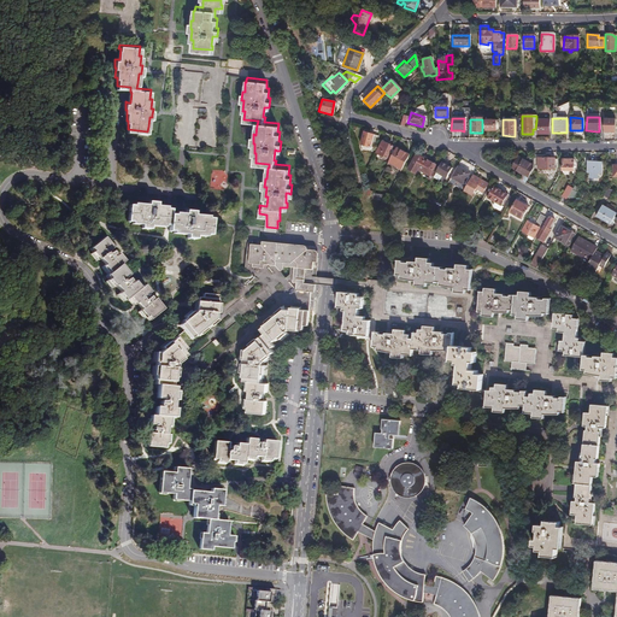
[(603,119),(603,133),(607,133),(615,133),(615,121),(603,119)]
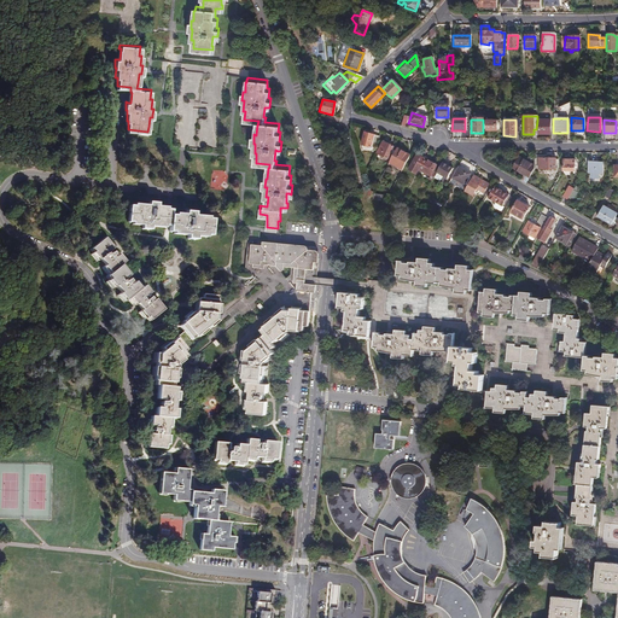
[(487,121),(485,132),(490,132),(496,133),(497,121),(487,121)]
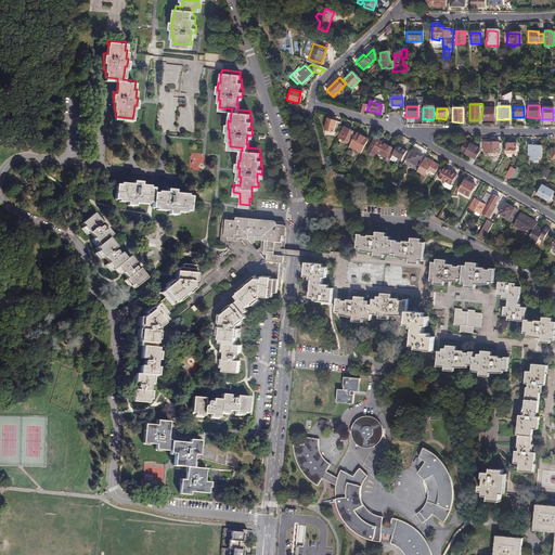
[(481,116),(481,120),(491,121),(493,121),(493,108),(482,108),(481,116)]
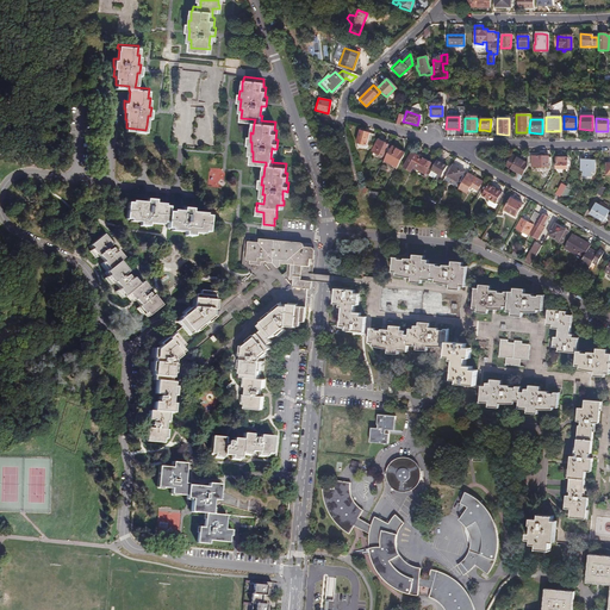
[(372,147),(375,135),(372,134),(361,131),(358,142),(372,147)]
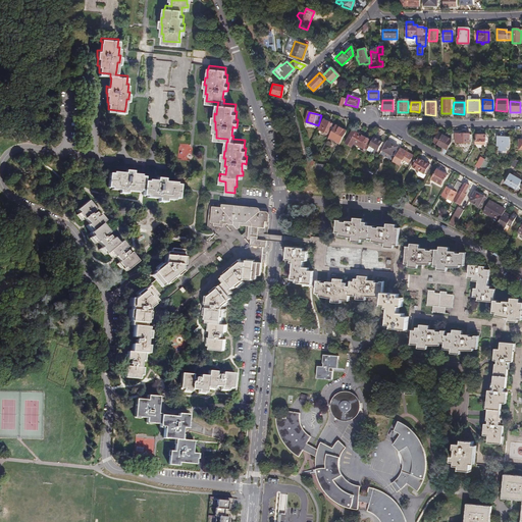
[(332,124),(324,119),(319,128),(330,136),(332,131),(331,129),(333,125),(332,124)]
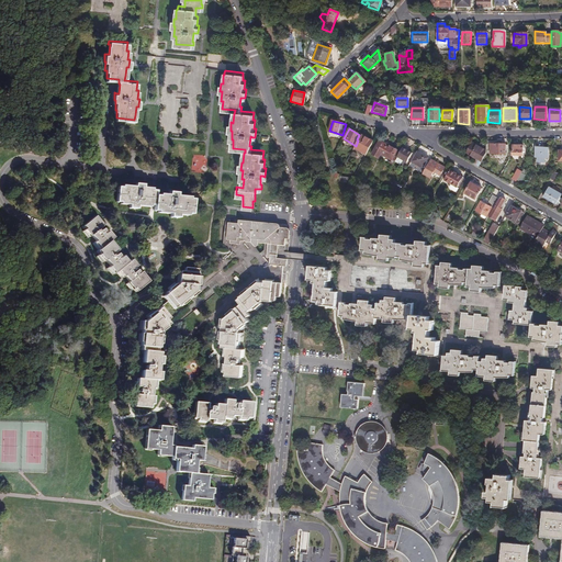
[(367,156),(373,143),(362,136),(355,149),(367,156)]
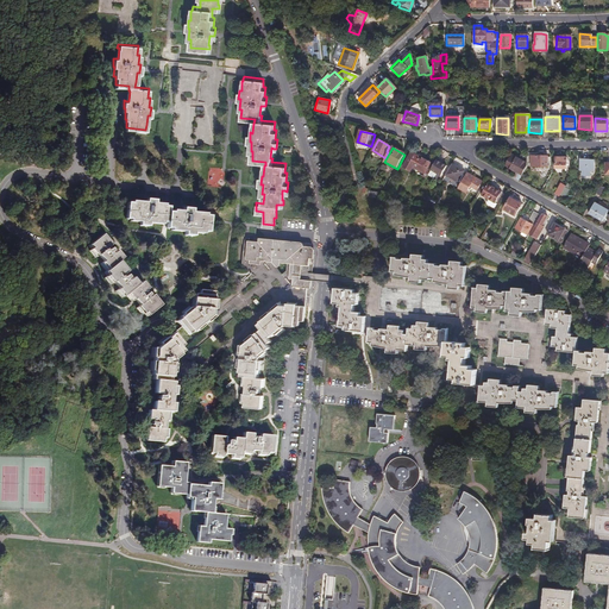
[(512,170),(516,173),(522,164),(522,161),(507,151),(500,163),(512,170)]
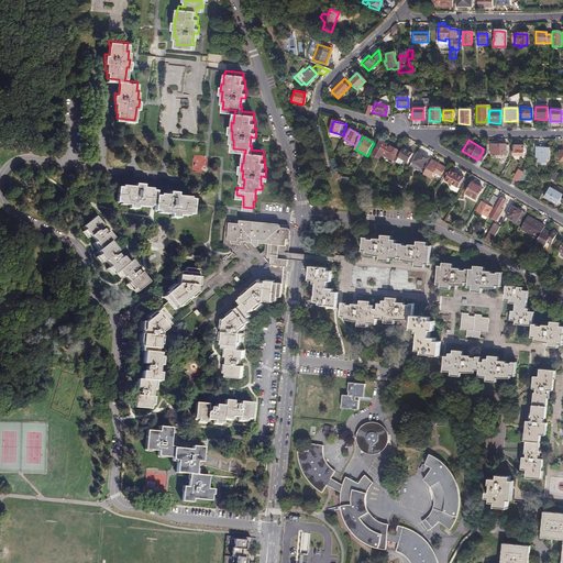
[(378,158),(381,154),(386,146),(387,144),(379,141),(372,155),(378,158)]
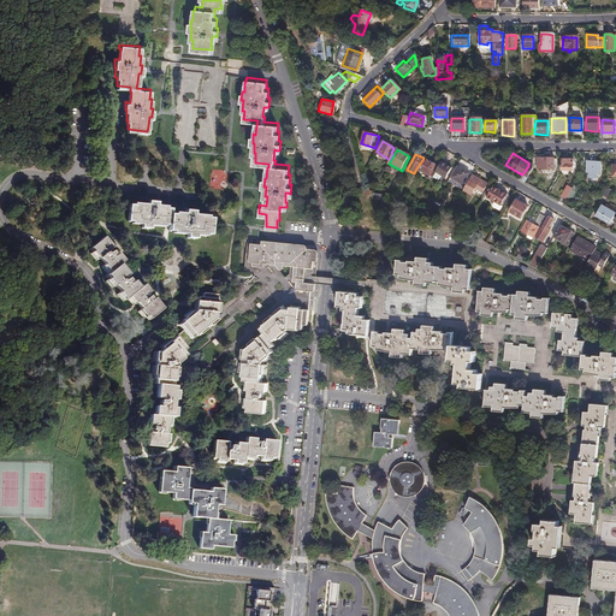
[(549,167),(549,157),(539,157),(532,157),(532,167),(549,167)]
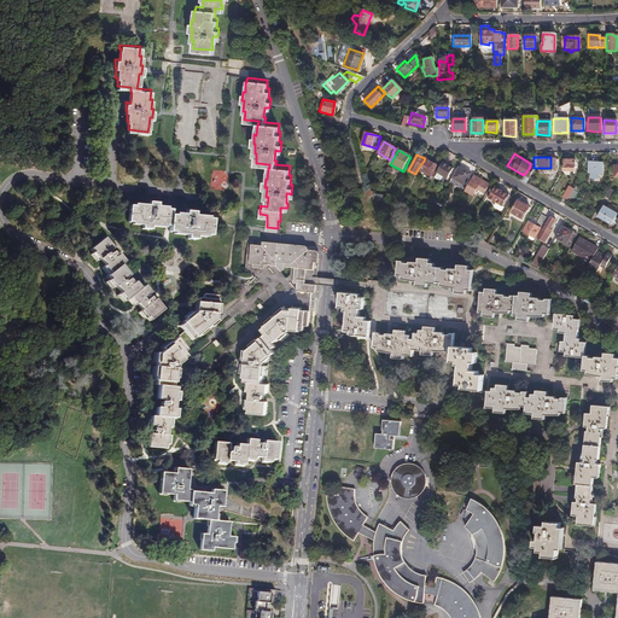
[(571,170),(571,159),(566,159),(560,159),(560,170),(571,170)]
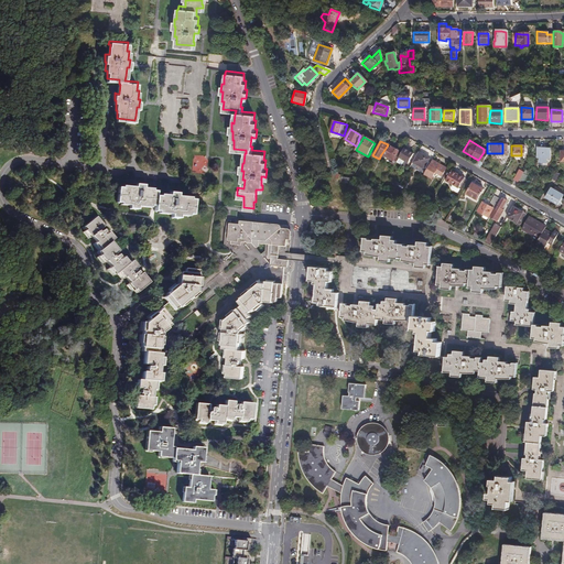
[(391,164),(394,165),(399,158),(396,156),(399,151),(393,148),(392,150),(390,149),(387,147),(381,154),(393,161),(391,164)]
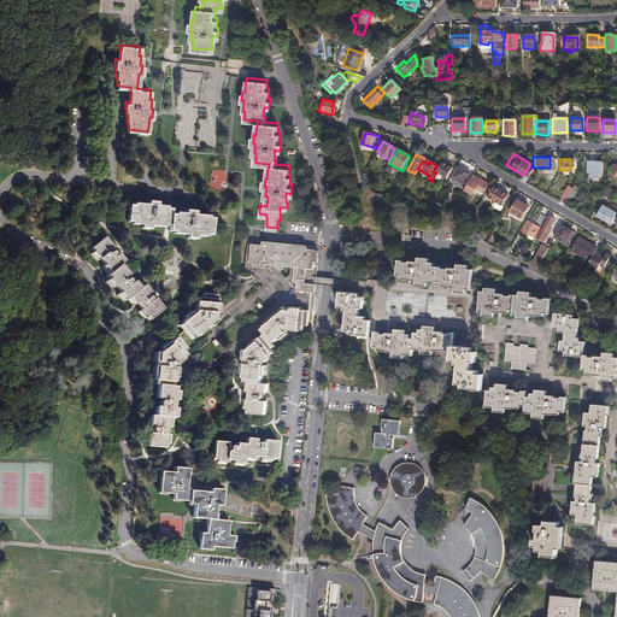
[(597,172),(597,162),(588,162),(583,160),(582,171),(585,171),(585,176),(592,177),(592,172),(597,172)]
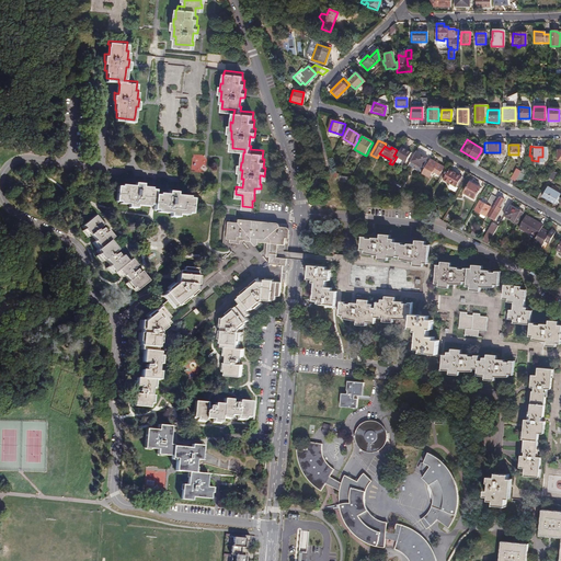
[(407,150),(402,147),(397,156),(407,162),(411,152),(407,150)]
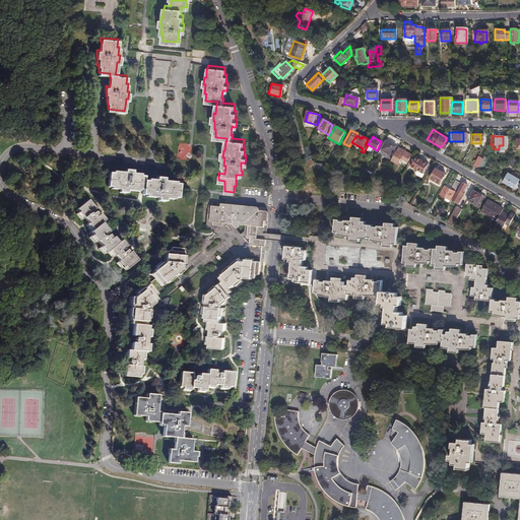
[(390,143),(386,140),(380,150),(390,156),(396,146),(390,143)]
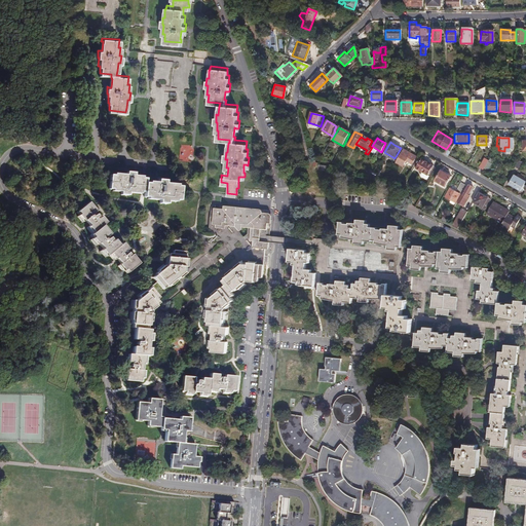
[(408,153),(401,149),(393,162),(401,166),(404,161),(410,164),(414,157),(408,153)]
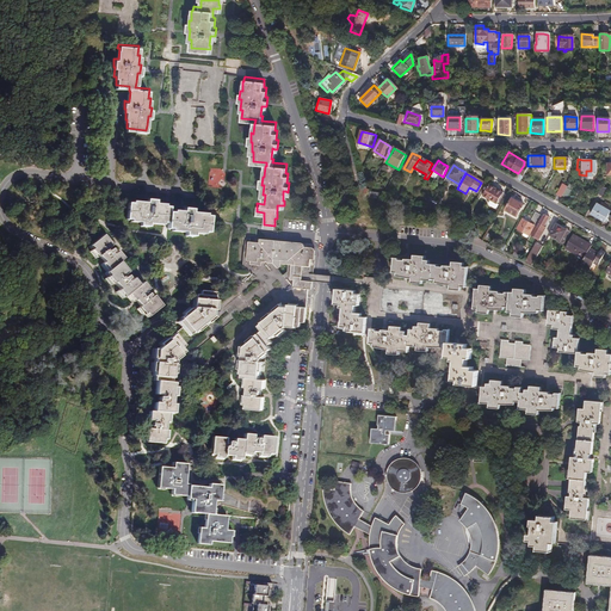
[(339,176),(329,179),(333,187),(341,185),(339,176)]
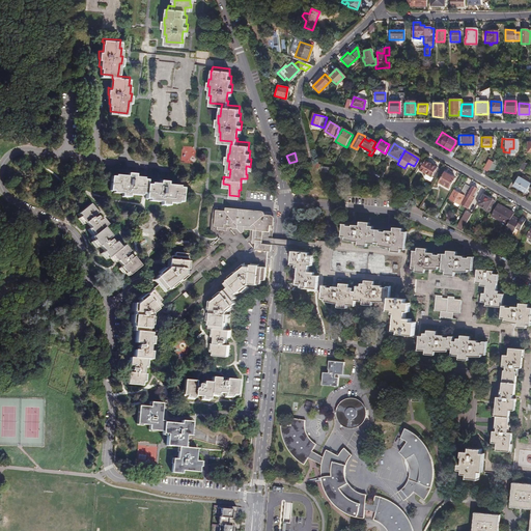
[(480,169),(484,171),(485,169),(491,161),(486,159),(480,169)]
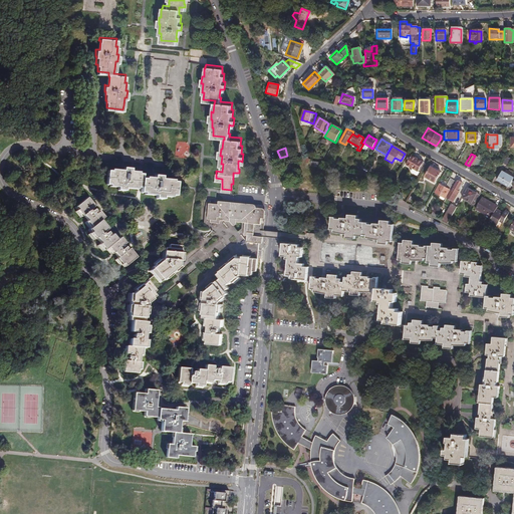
[(503,155),(499,162),(504,165),(507,158),(503,155)]
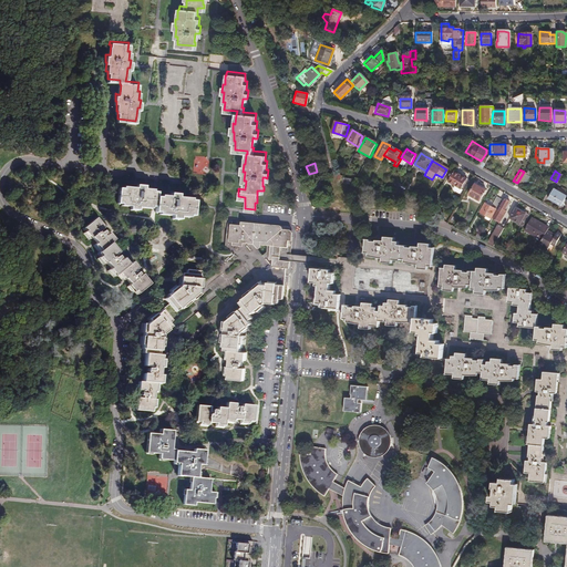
[(460,189),(465,179),(456,174),(452,172),(446,182),(460,189)]
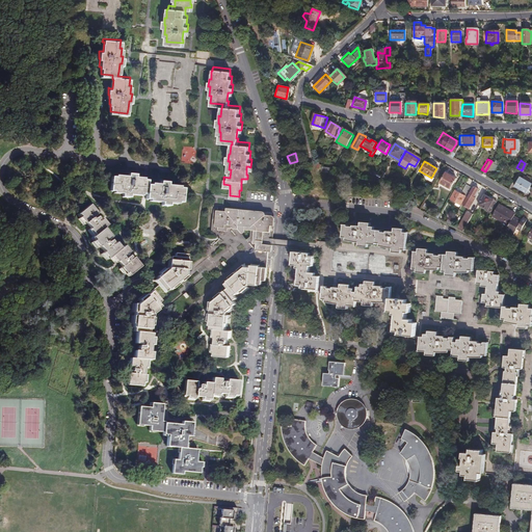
[(448,188),(453,179),(451,177),(444,173),(437,183),(448,188)]
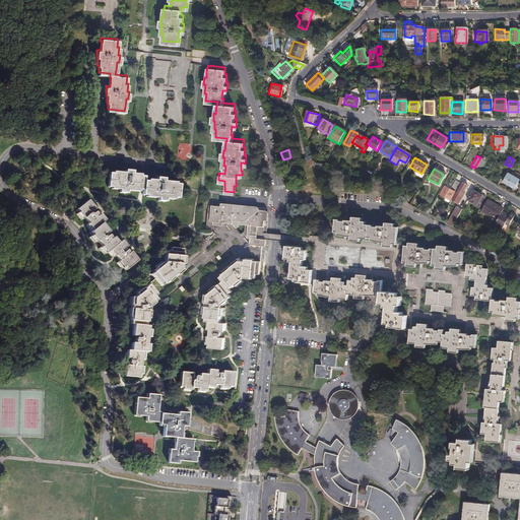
[(111,175),(107,175),(105,188),(109,189),(109,190),(117,191),(117,194),(124,194),(124,192),(128,192),(128,190),(136,191),(140,191),(140,196),(144,196),(152,197),(152,199),(155,199),(155,202),(163,202),(163,200),(171,201),(171,199),(175,199),(176,186),(173,185),(160,184),(160,183),(160,180),(153,179),(153,182),(153,184),(144,183),(141,182),(141,178),(138,178),(129,177),(130,175),(130,172),(122,172),(122,174),(122,176),(111,175)]
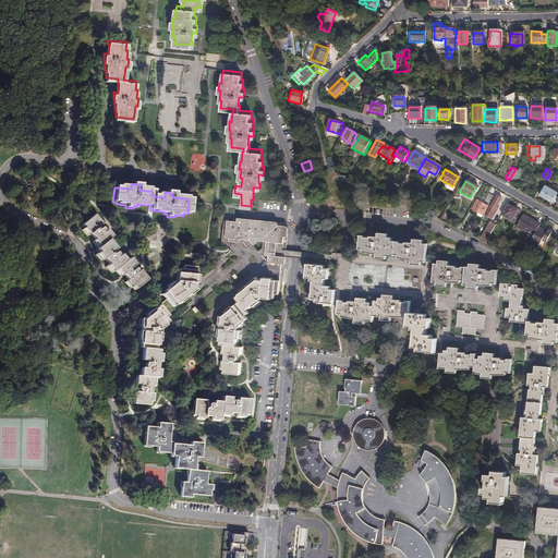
[(550,199),(555,202),(557,197),(553,195),(555,192),(554,192),(556,190),(548,184),(546,187),(543,185),(536,195),(546,201),(548,202),(550,199)]
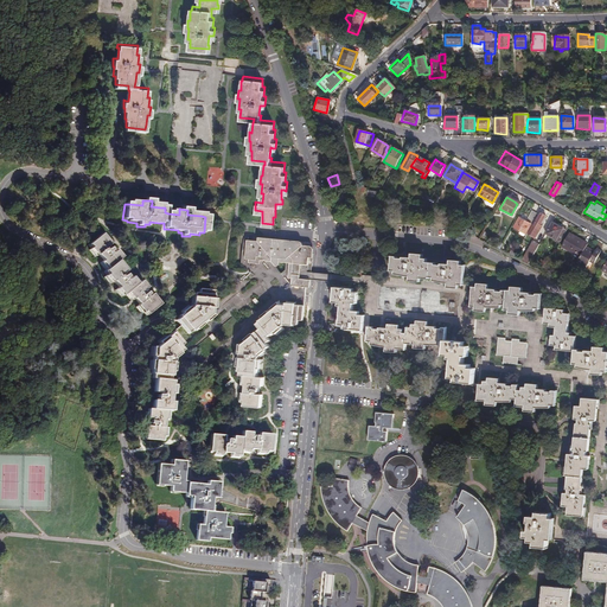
[(530,225),(536,216),(531,212),(529,211),(523,222),(518,218),(515,224),(518,227),(516,230),(524,235),(529,225),(530,225)]
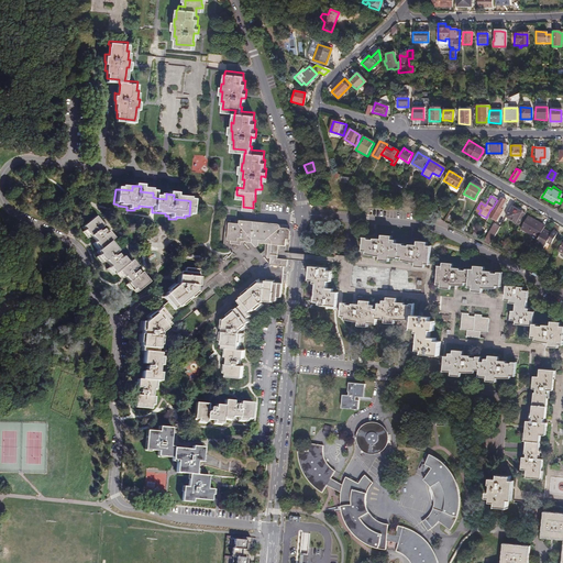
[(495,207),(489,217),(496,220),(501,210),(499,209),(505,200),(500,198),(495,207)]
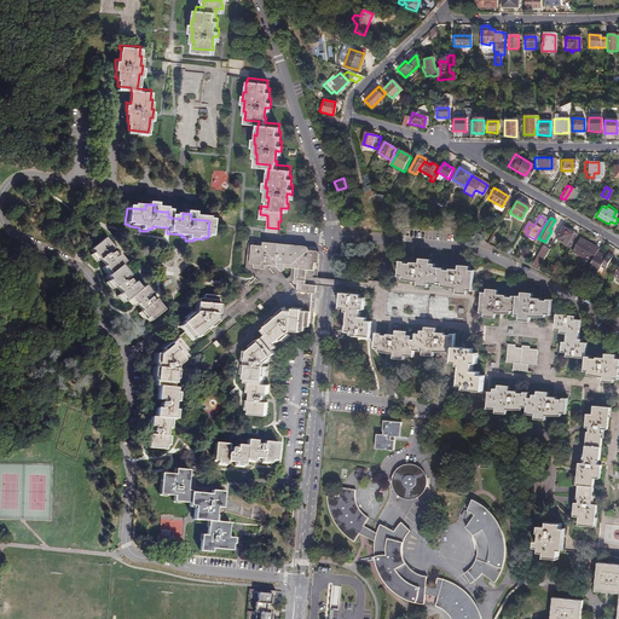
[(553,238),(567,247),(574,236),(568,232),(560,227),(553,238)]
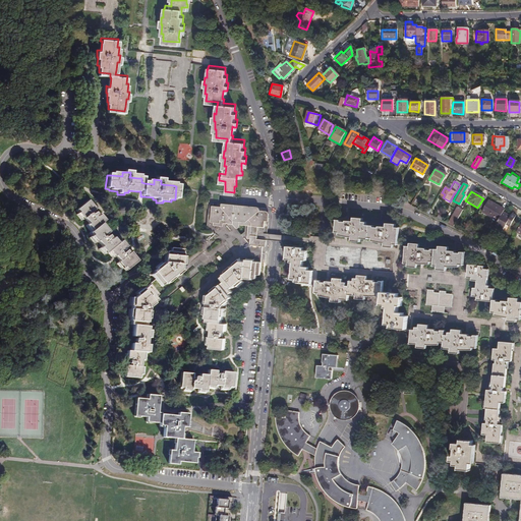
[(479,211),(496,221),(501,211),(502,210),(500,209),(498,208),(498,207),(485,199),(479,211)]
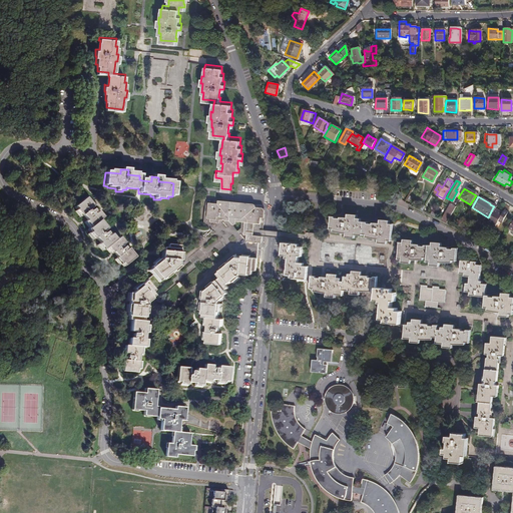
[(132,259),(124,250),(122,251),(119,247),(117,247),(120,244),(115,238),(112,241),(107,235),(104,237),(104,236),(100,232),(102,230),(95,221),(98,219),(94,213),(92,214),(87,209),(89,207),(82,199),(71,208),(74,211),(73,212),(77,217),(78,217),(83,222),(82,223),(87,229),(84,231),(86,233),(85,234),(90,240),(91,239),(96,245),(95,246),(99,251),(103,248),(108,254),(109,253),(110,255),(113,260),(112,260),(117,266),(118,265),(121,268),(132,259)]
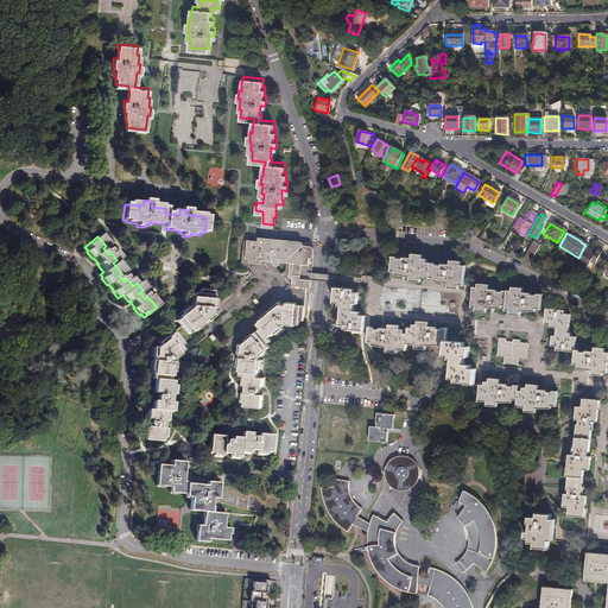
[(259,241),(248,240),(247,252),(247,259),(251,259),(258,260),(258,257),(265,258),(270,254),(272,258),(289,259),(292,255),(295,260),(295,267),(302,267),(309,268),(310,258),(314,258),(315,249),(314,247),(311,246),(304,245),(304,244),(303,242),(302,241),(259,238),(259,241)]
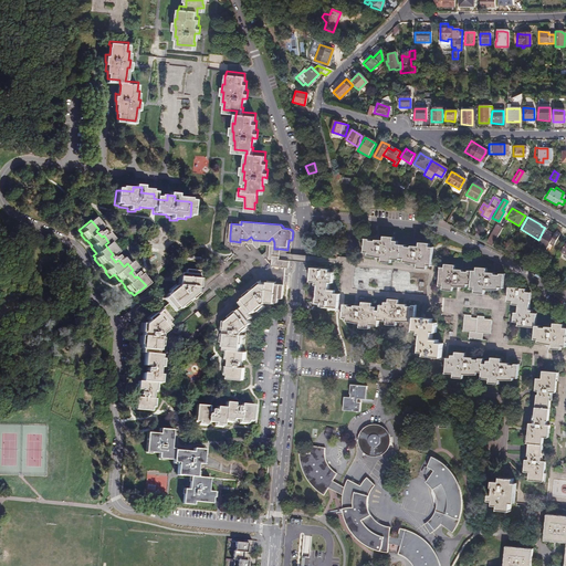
[(485,242),(503,252),(504,250),(492,244),(501,229),(498,227),(495,226),(485,242)]
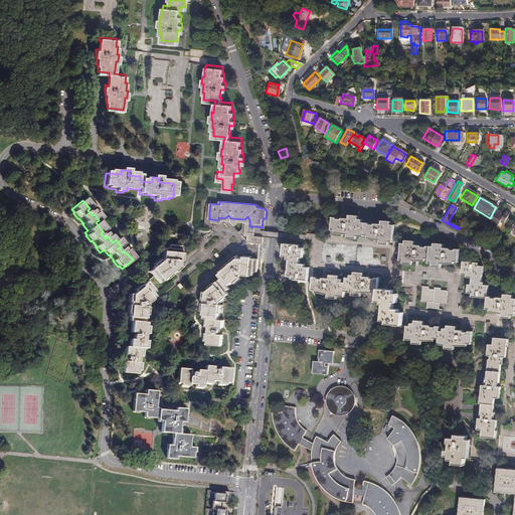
[(490,218),(487,222),(495,227),(498,221),(500,219),(503,221),(508,213),(506,212),(504,210),(503,213),(495,208),(490,218)]
